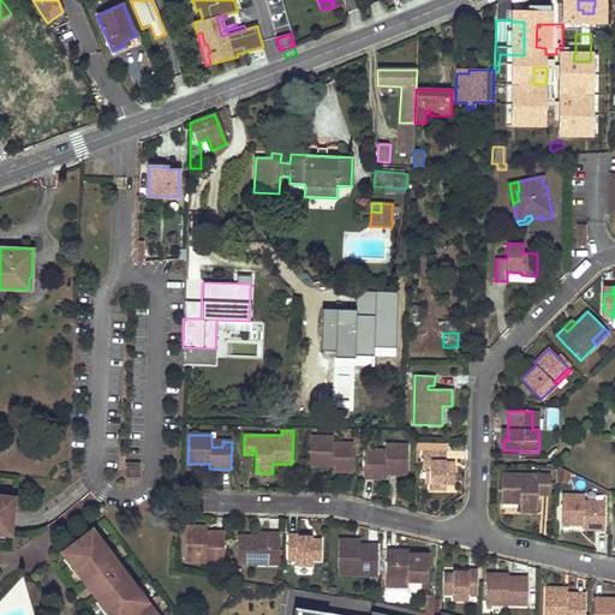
[(332,471),(353,471),(353,443),(345,443),(345,449),(333,449),(333,443),(333,437),(310,436),(310,466),(332,466),(332,471)]
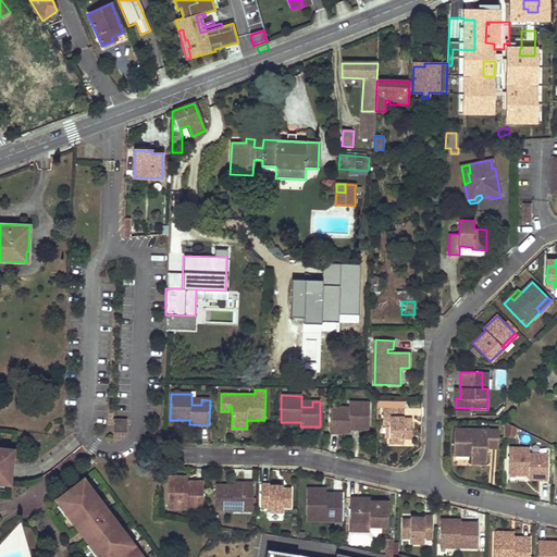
[(331,408),(330,433),(349,433),(349,429),(369,430),(370,403),(349,403),(349,408),(349,413),(338,413),(339,408),(331,408)]
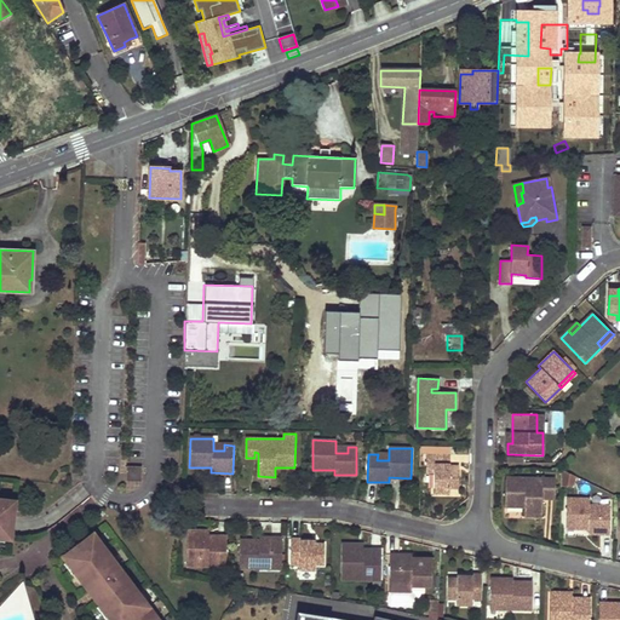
[(561,452),(551,461),(554,464),(563,455),(561,452)]
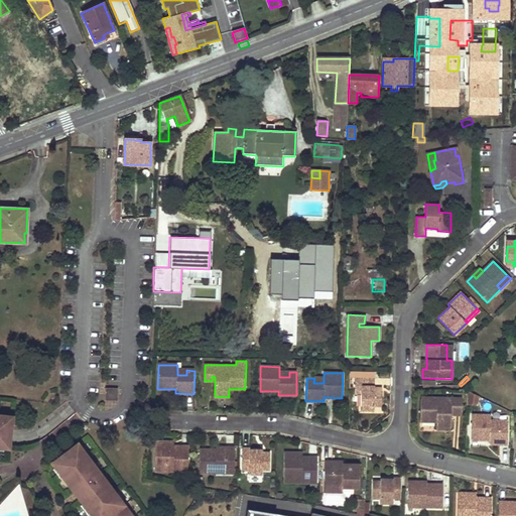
[(375,378),(355,378),(355,386),(362,386),(361,394),(361,411),(373,411),(374,407),(381,407),(382,391),(374,391),(374,388),(375,378)]
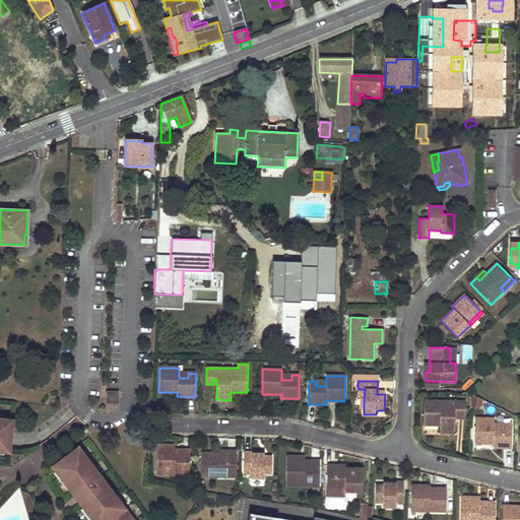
[(119,391),(106,391),(106,403),(118,404),(119,391)]
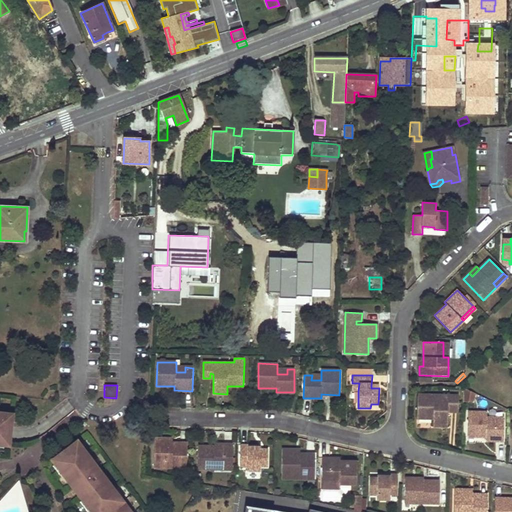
[(464,387),(463,401),(473,401),(476,393),(464,387)]
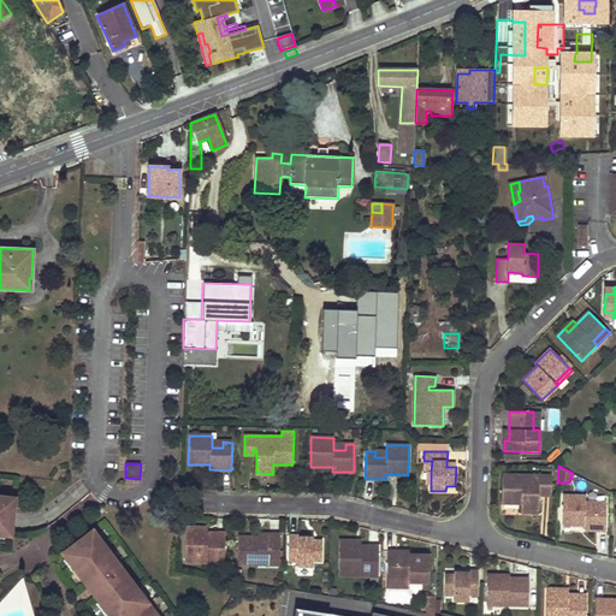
[(502,475),(502,503),(521,504),(521,513),(538,514),(539,490),(543,490),(543,496),(545,496),(551,496),(551,477),(502,475)]
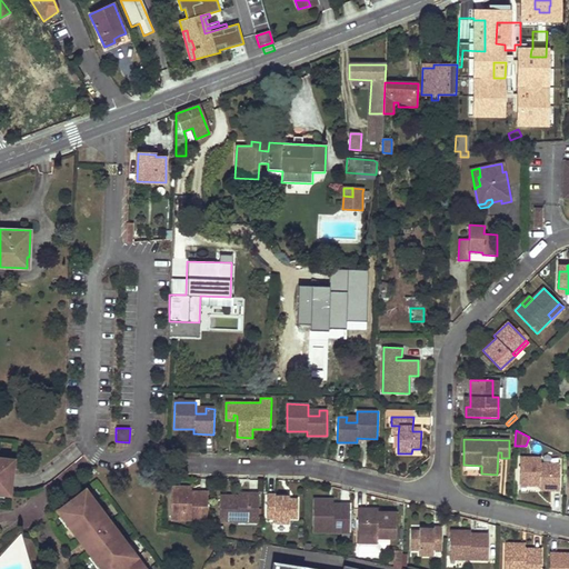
[(0,490),(5,491),(10,492),(13,459),(0,457),(0,490)]
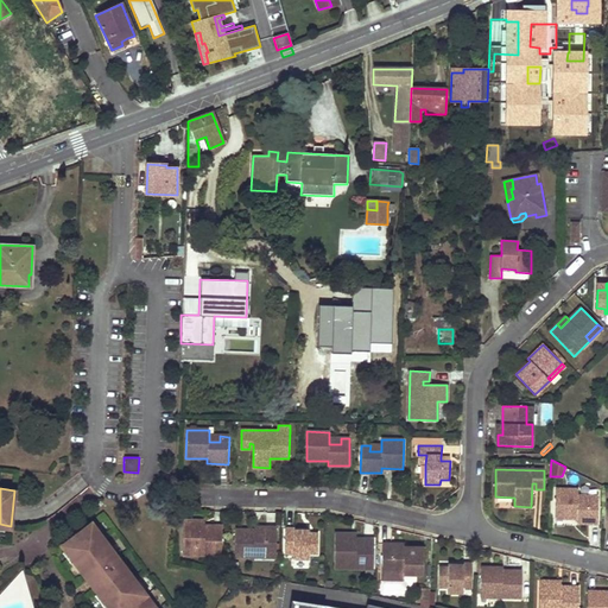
[(576,523),(597,524),(597,502),(578,501),(578,495),(578,489),(556,489),(555,518),(577,519),(576,523)]
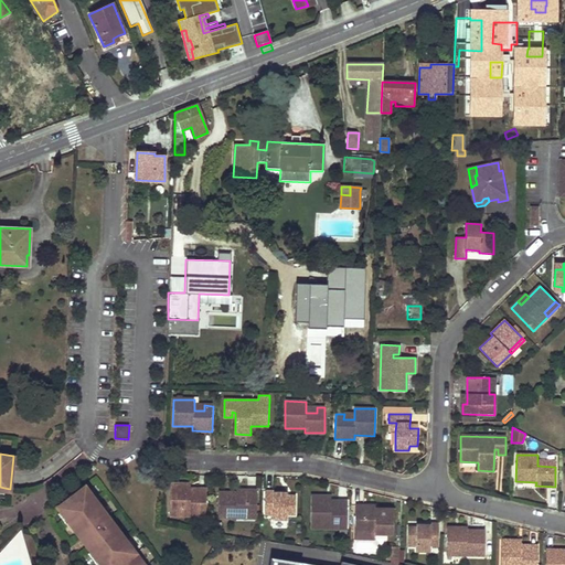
[(170,483),(170,515),(190,516),(190,511),(206,511),(206,489),(190,489),(180,489),(180,483),(170,483)]
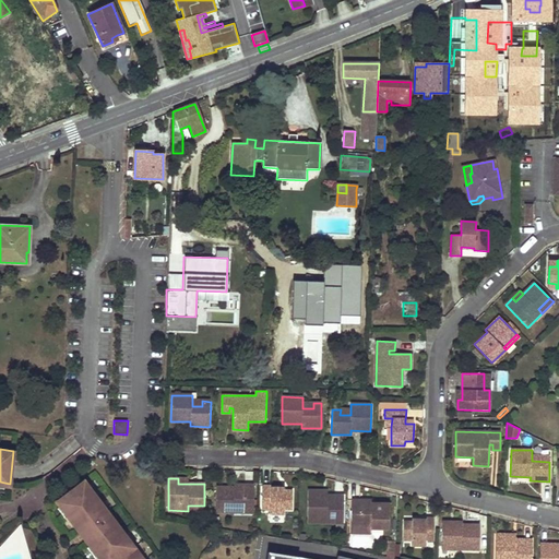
[(142,558),(111,516),(108,520),(104,513),(107,511),(84,482),(58,500),(61,504),(69,514),(67,515),(74,525),(79,531),(85,539),(88,545),(96,555),(98,554),(102,558),(142,558)]
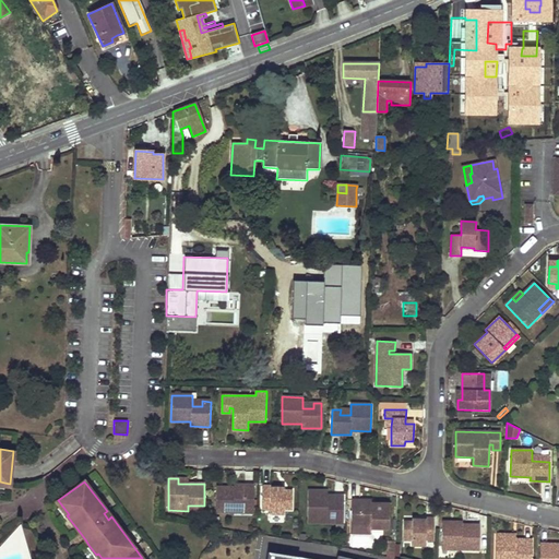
[(216,487),(216,512),(235,512),(235,510),(253,510),(254,485),(234,485),(234,487),(216,487)]
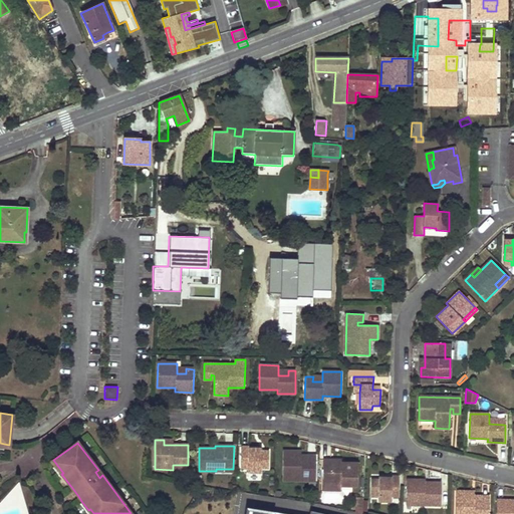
[(249,446),(241,446),(241,465),(248,465),(248,468),(248,473),(261,474),(261,469),(268,469),(269,454),(261,453),(261,450),(261,448),(249,448),(249,446)]
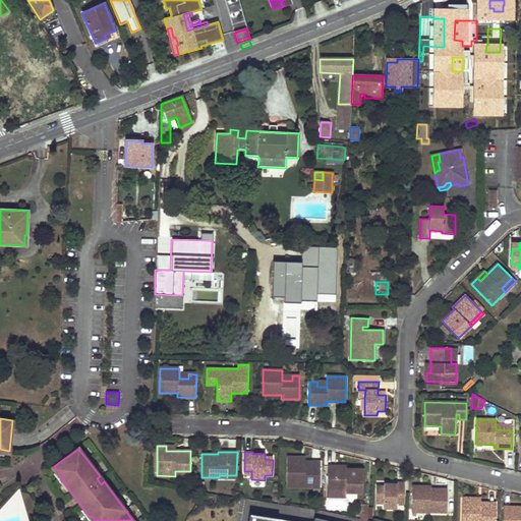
[(287,457),(286,487),(305,487),(305,482),(321,482),(321,462),(305,462),(295,462),(295,458),(287,457)]
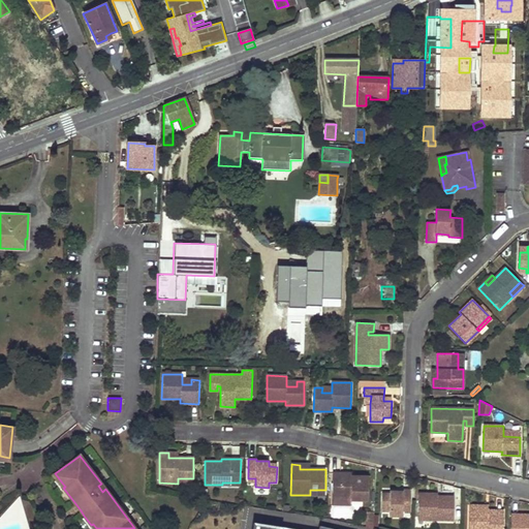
[(350,500),(368,500),(368,476),(352,475),(352,473),(333,473),(333,502),(350,502),(350,500)]
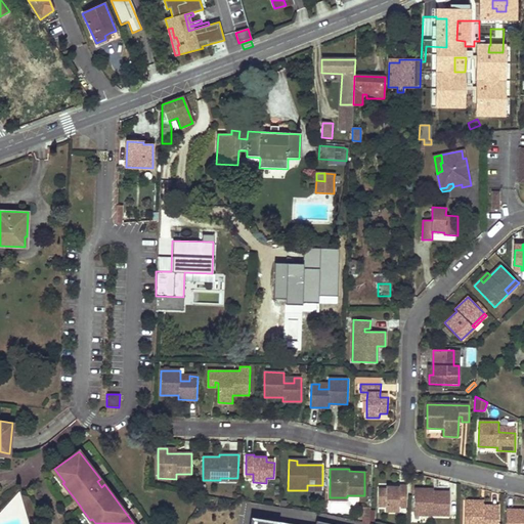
[(57,473),(53,476),(67,494),(70,492),(62,483),(64,482),(57,473)]
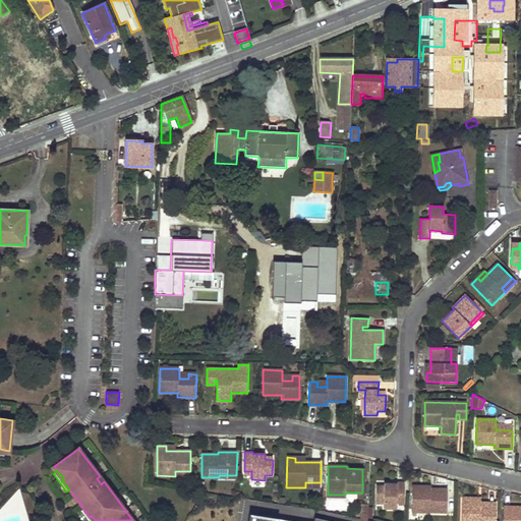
[(404,501),(405,482),(397,481),(397,483),(385,482),(384,485),(384,488),(377,487),(375,504),(384,504),(384,509),(397,509),(397,505),(397,501),(404,501)]
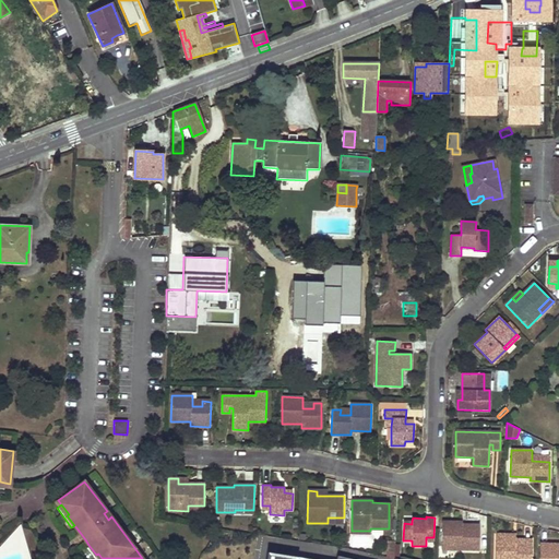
[(461,549),(479,550),(480,524),(462,524),(462,522),(442,521),(442,546),(462,547),(461,549)]
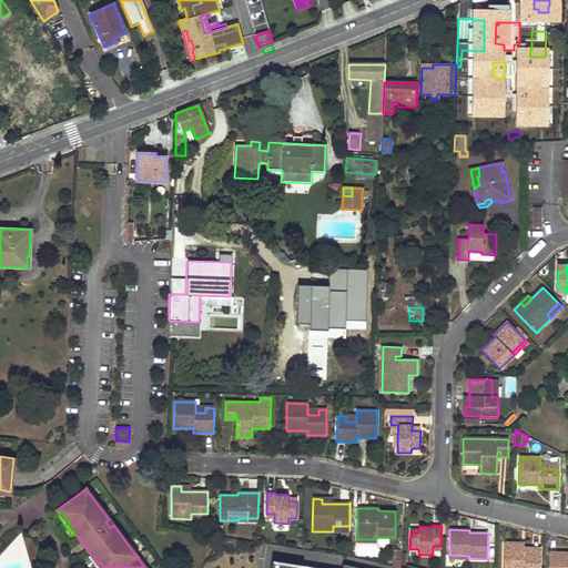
[(504,544),(503,567),(540,567),(541,549),(525,548),(514,548),(514,544),(504,544)]
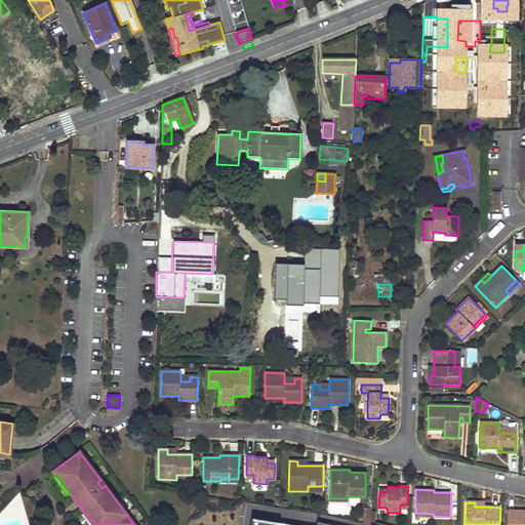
[(370,521),(371,509),(362,508),(361,520),(370,521)]
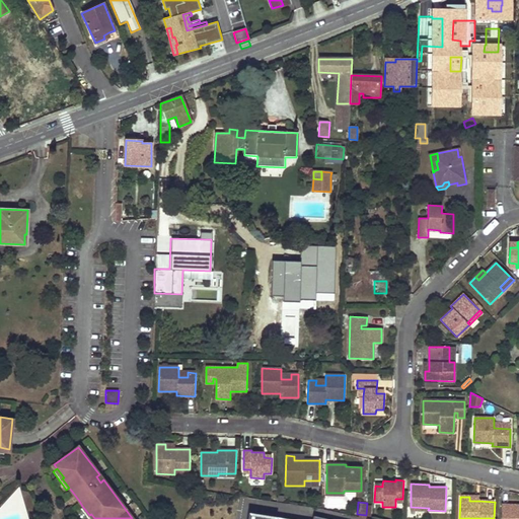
[(518,518),(518,505),(502,505),(501,518),(518,518)]
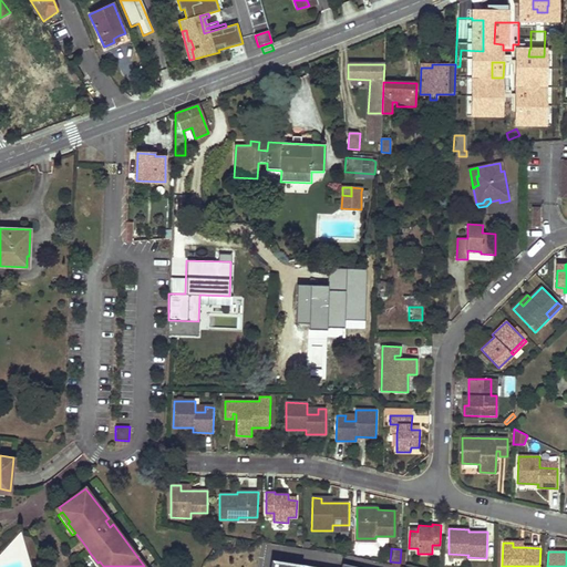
[(98,563),(90,553),(88,555),(96,566),(103,566),(100,562),(98,563)]
